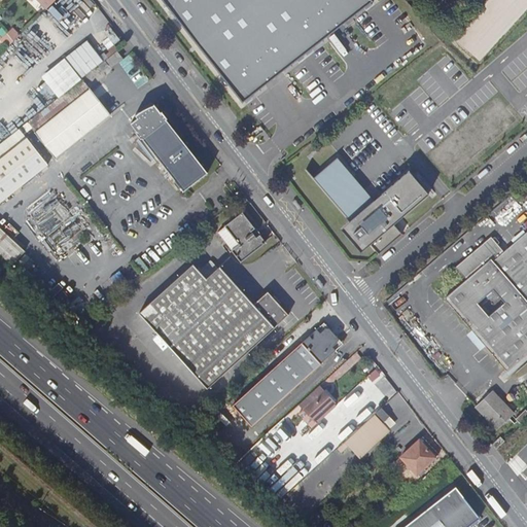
[(37,0),(46,9),(56,0),(37,0)]
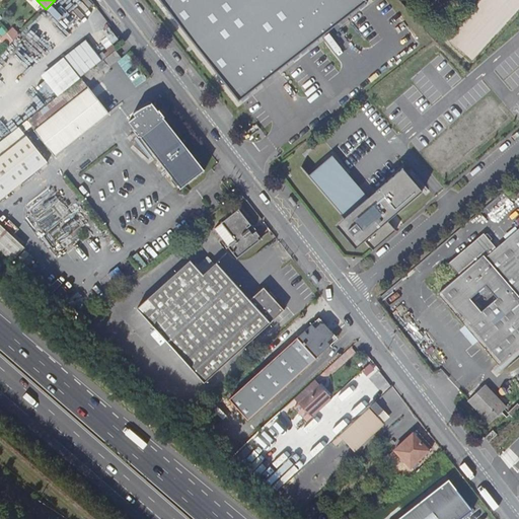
[(159,0),(238,99),(364,0),(159,0)]
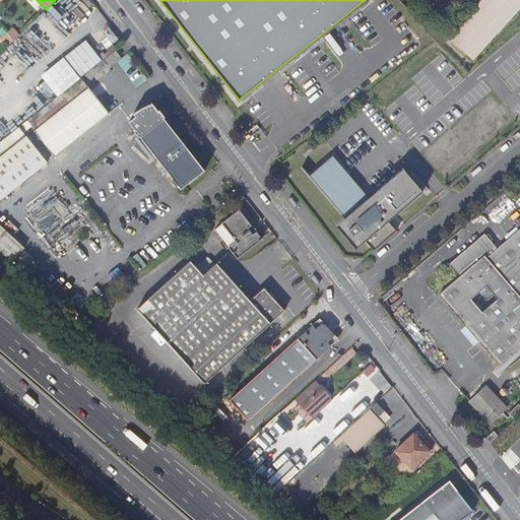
[(12,28),(7,34),(13,42),(19,36),(12,28)]
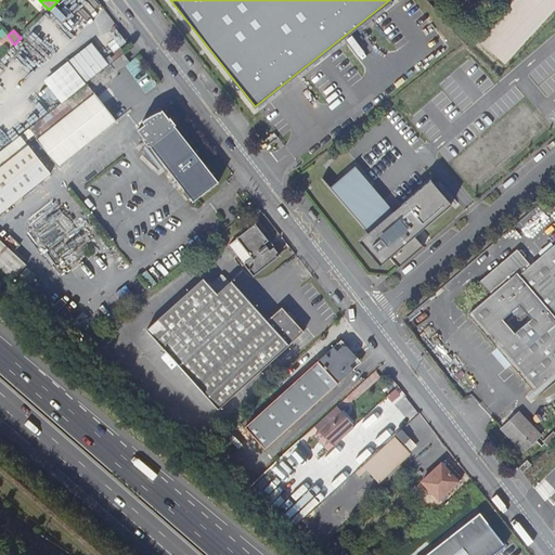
[(93,41),(44,79),(62,101),(111,64),(93,41)]
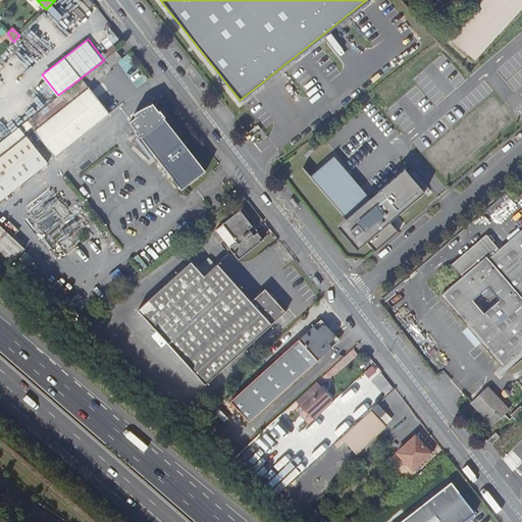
[(110,65),(121,57),(116,52),(106,60),(110,65)]
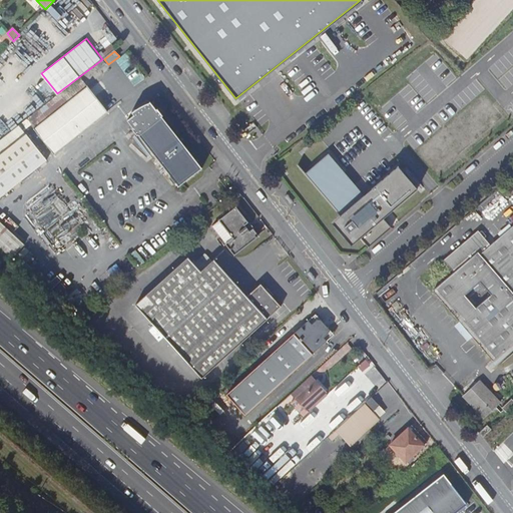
[(27,120),(34,128),(87,86),(80,78),(27,120)]
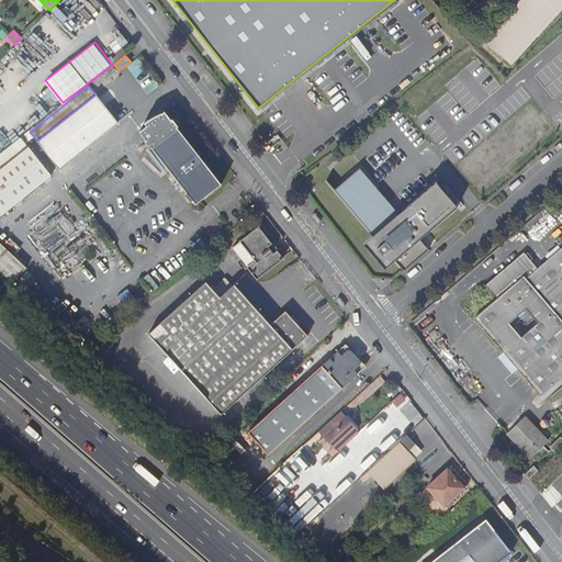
[(117,123),(96,94),(37,141),(59,169),(117,123)]
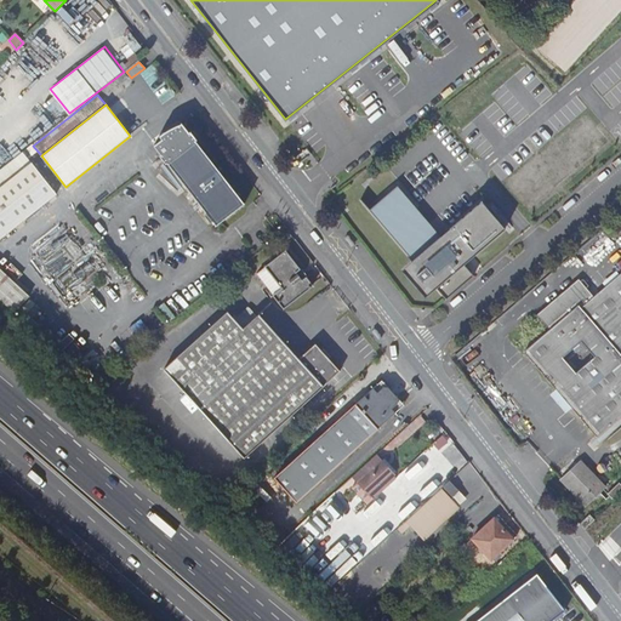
[(183,124),(155,146),(216,226),(244,204),(183,124)]
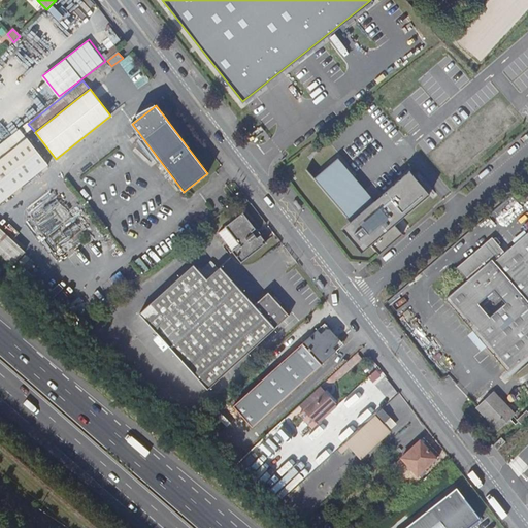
[(0,149),(0,159),(27,139),(21,132),(0,149)]
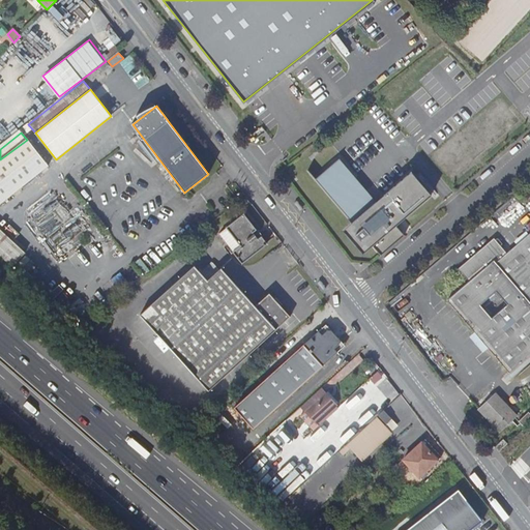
[(0,159),(0,203),(49,166),(28,139),(27,140),(0,159)]
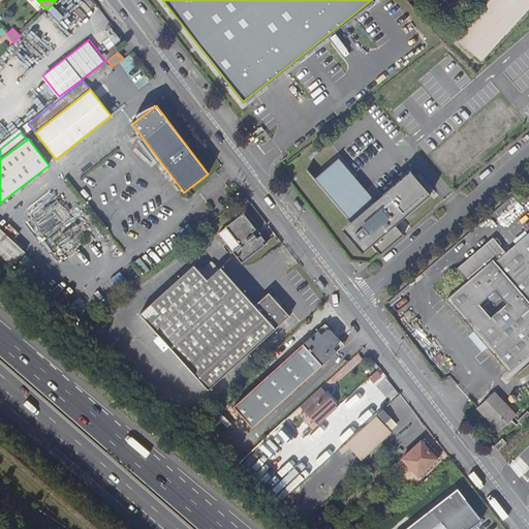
[(375,259),(399,240),(390,229),(426,199),(405,176),(370,206),(333,163),(309,183),(353,235),(349,239),(354,245),(360,241),(375,259)]
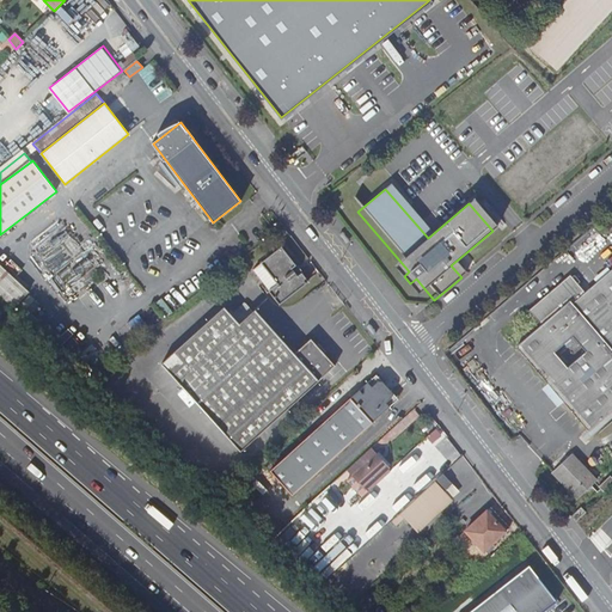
[(282,248),(254,269),(280,304),(308,282),(282,248)]
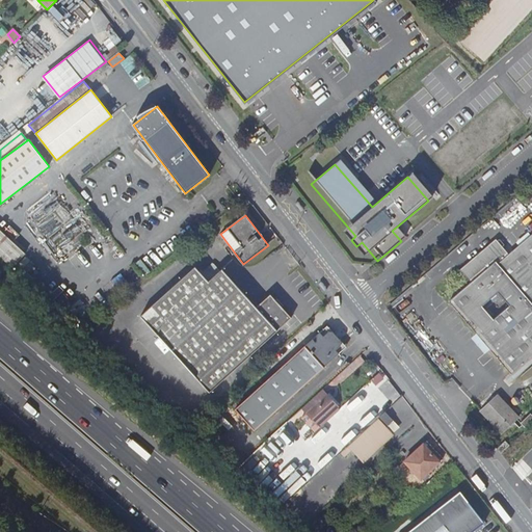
[(452,300),(514,374),(531,358),(531,235),(511,254),(499,239),(464,269),(475,282),(452,300)]
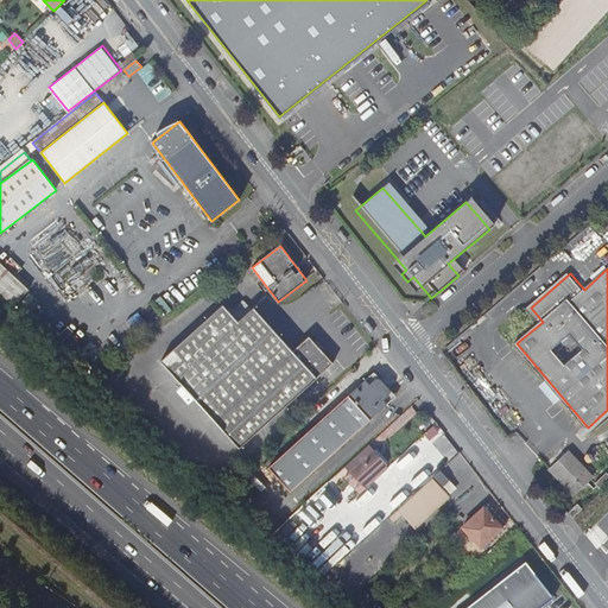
[(29,291),(7,272),(0,280),(0,296),(13,309),(29,291)]
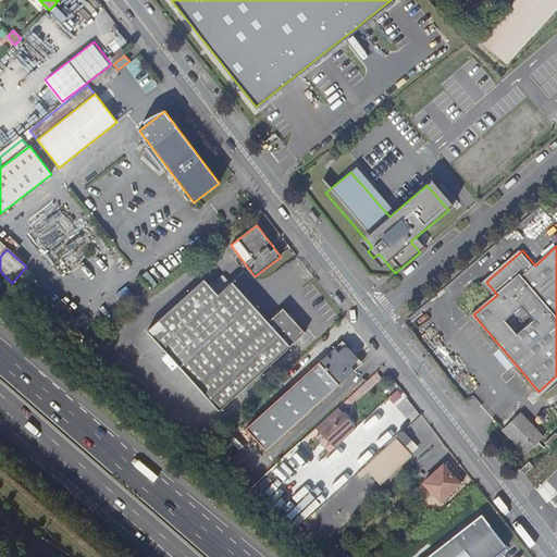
[(220,409),(305,332),(283,308),(268,322),(231,282),(217,295),(203,280),(148,331),(220,409)]
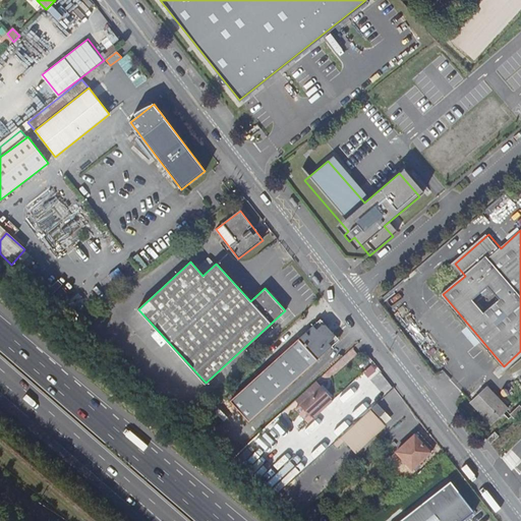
[(334,343),(335,336),(324,324),(315,324),(231,401),(249,421),(334,343)]
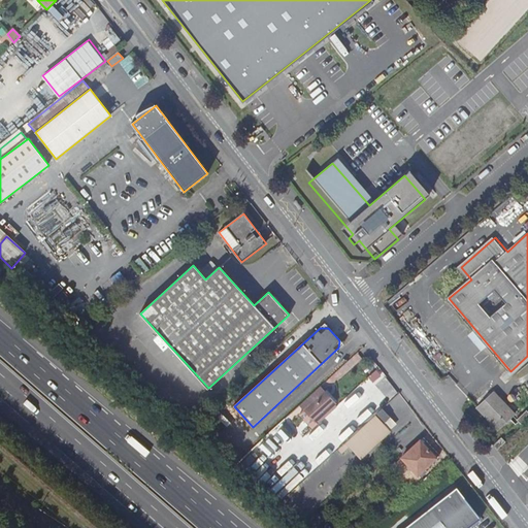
[(499,430),(515,415),(493,392),(477,407),(499,430)]
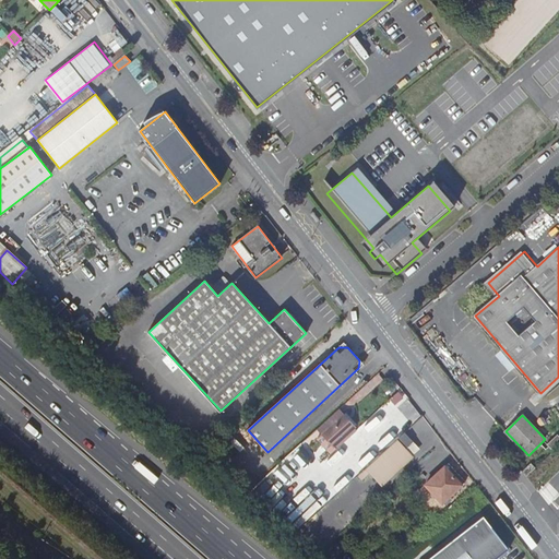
[(323,433),(334,445),(354,428),(344,416),(323,433)]
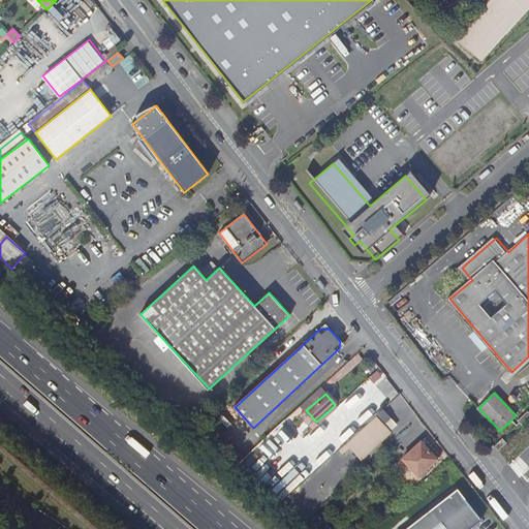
[(523,427),(528,421),(528,412),(528,411),(518,421),(523,427)]
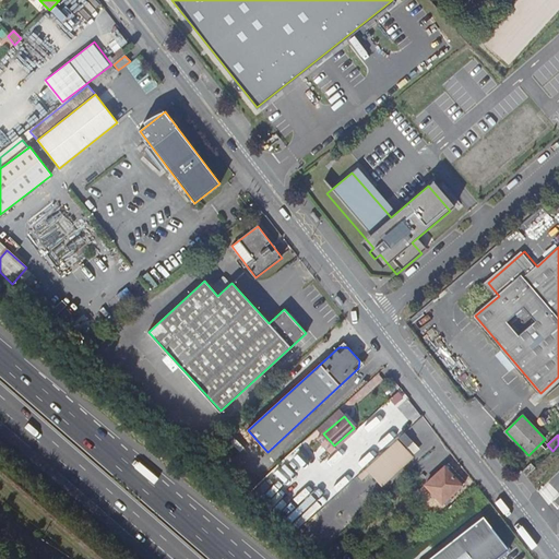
[(405,448),(397,439),(365,467),(381,485),(414,455),(412,454),(418,449),(412,442),(405,448)]
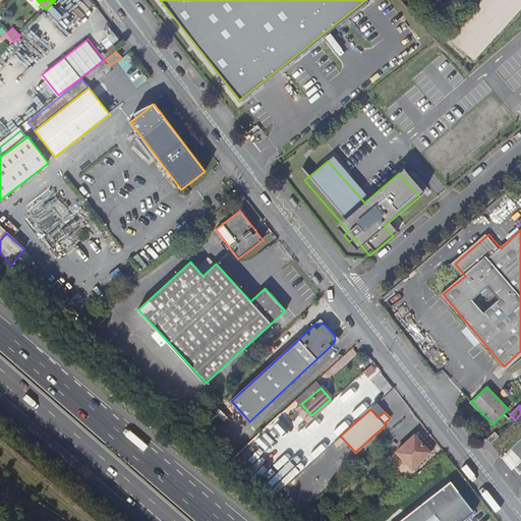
[(282,445),(296,432),(292,427),(289,429),(288,427),(284,430),(277,422),(267,431),(274,439),(275,438),(282,445)]
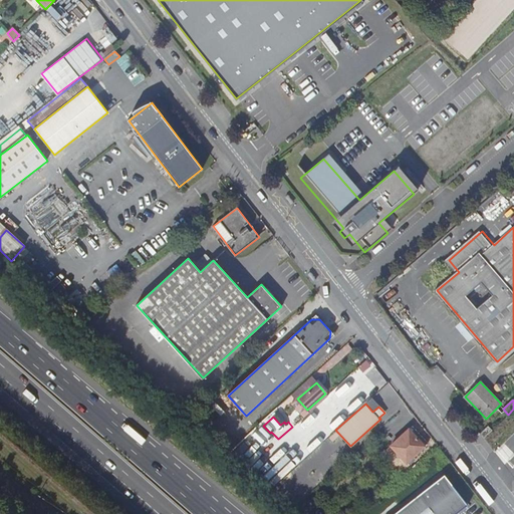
[(391,446),(407,463),(425,446),(409,430),(399,439),(391,446)]
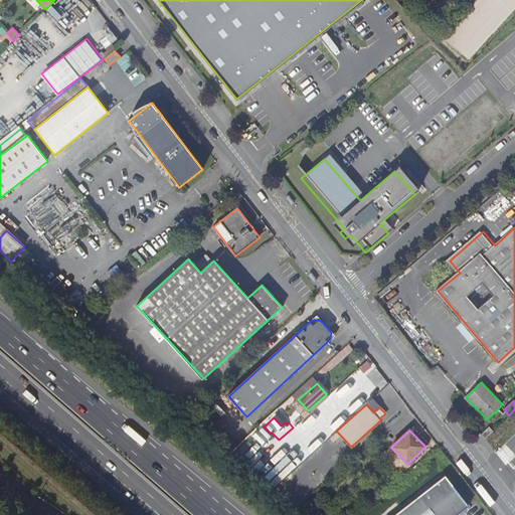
[(337,432),(329,439),(333,443),(340,436),(337,432)]
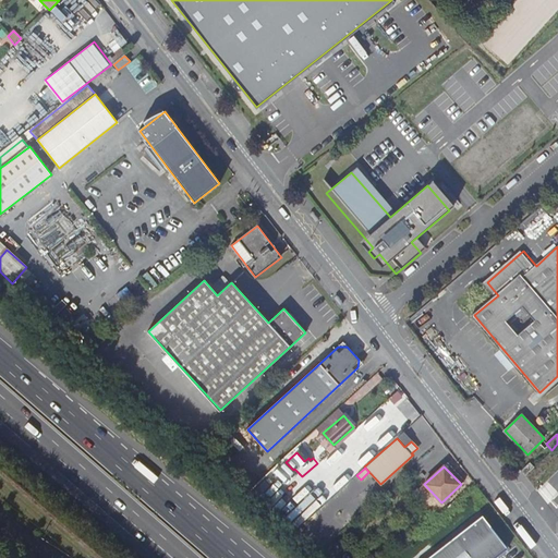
[(495,557),(508,548),(483,516),(427,557),(495,557)]
